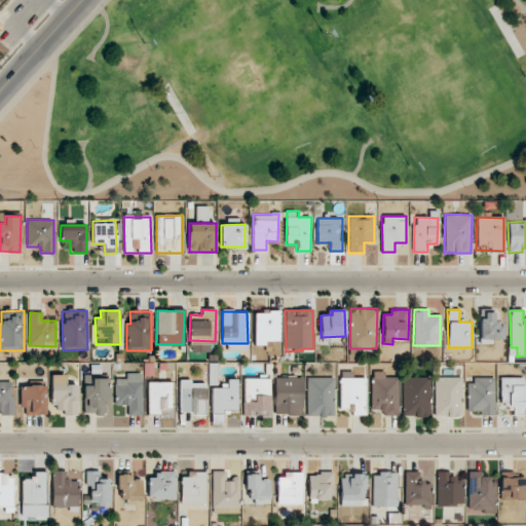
[(255,345),(265,345),(264,340),(280,340),(279,312),(255,312),(255,345)]
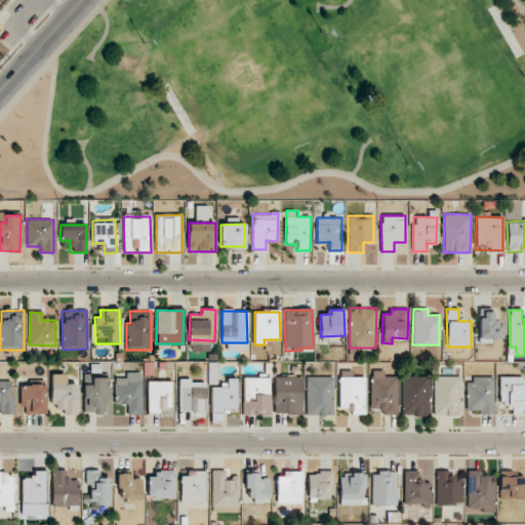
[(492,312),(479,312),(479,342),(501,341),(501,320),(493,320),(492,312)]
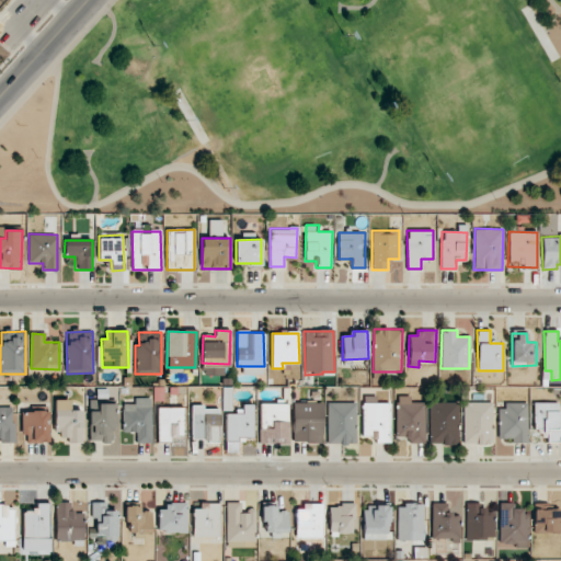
[(425,443),(424,402),(411,402),(411,396),(396,397),(397,437),(409,437),(409,443),(425,443)]
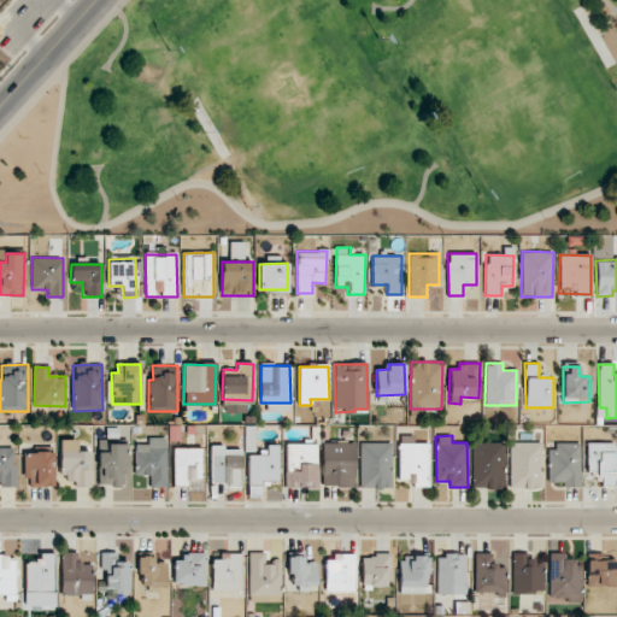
[(135,476),(150,475),(150,487),(168,487),(166,438),(147,438),(148,445),(135,445),(135,476)]
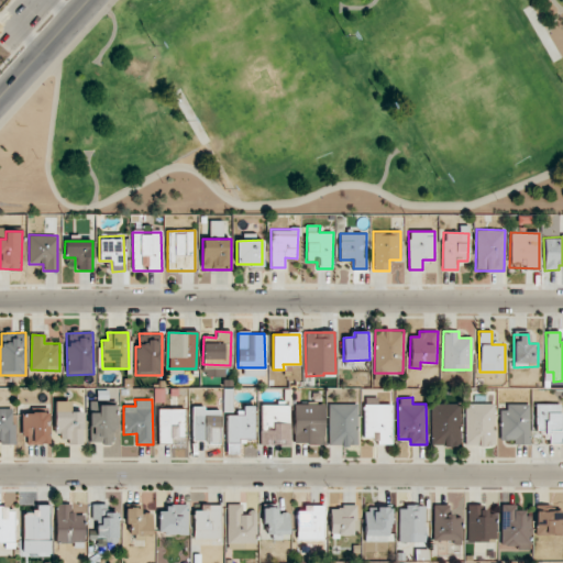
[(55,401),(55,437),(68,437),(69,444),(84,444),(83,411),(70,411),(70,401),(55,401)]
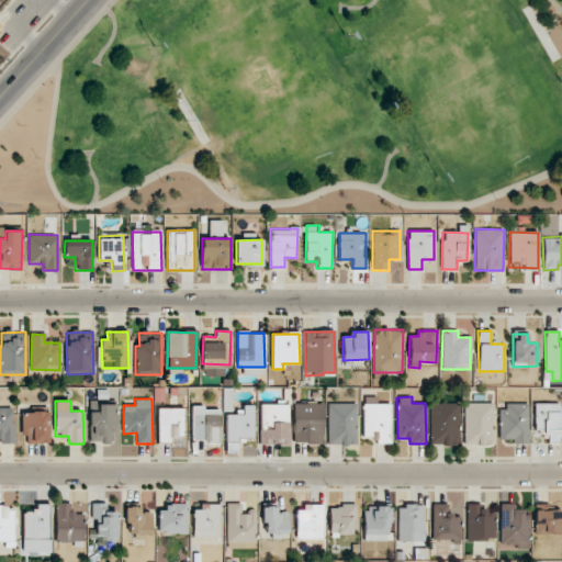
[(328,445),(357,445),(357,403),(328,403),(328,445)]
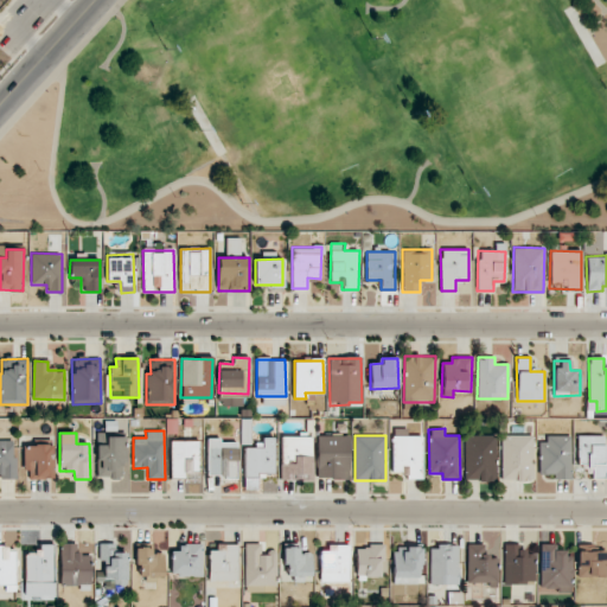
[(422,436),(402,436),(402,435),(393,435),(393,471),(404,471),(404,478),(421,479),(422,436)]
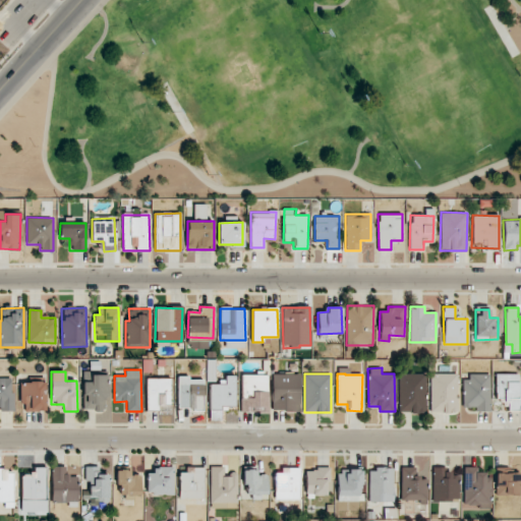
[(426,373),(399,373),(399,412),(425,412),(426,373)]
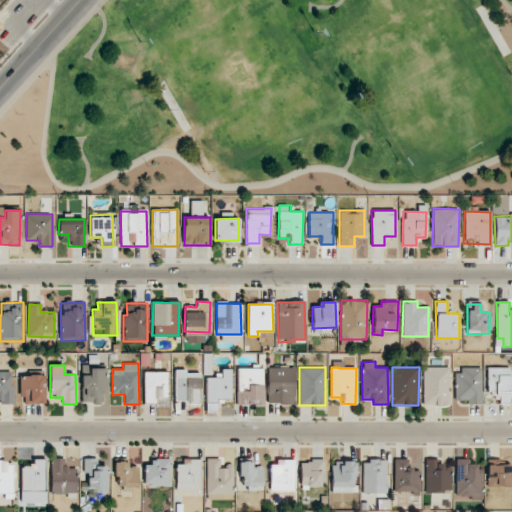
[(450,367),(424,367),(423,405),(450,405),(450,367)]
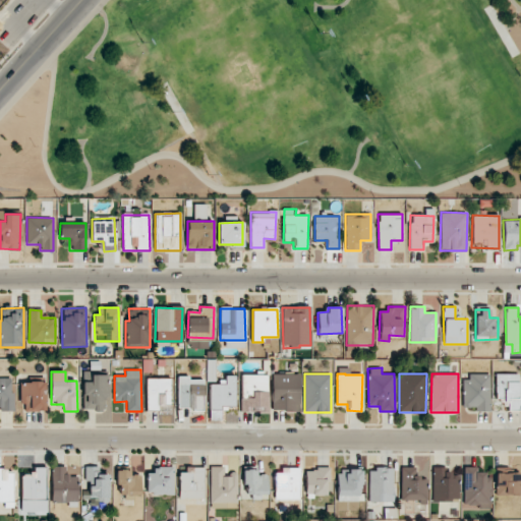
[(489,373),(469,374),(469,380),(463,380),(464,407),(475,407),(475,411),(490,411),(489,373)]
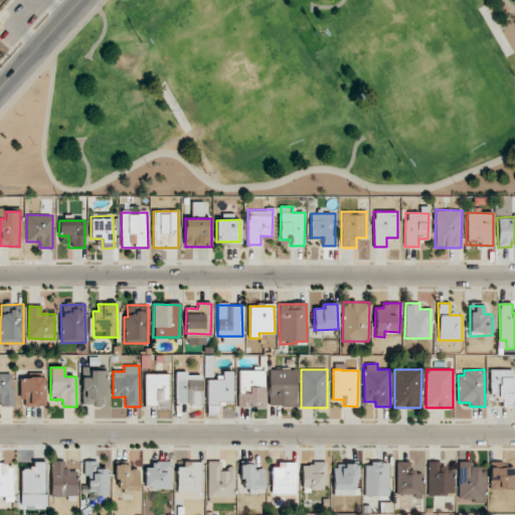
[(513,369),(490,369),(490,396),(502,396),(502,404),(514,404),(513,369)]
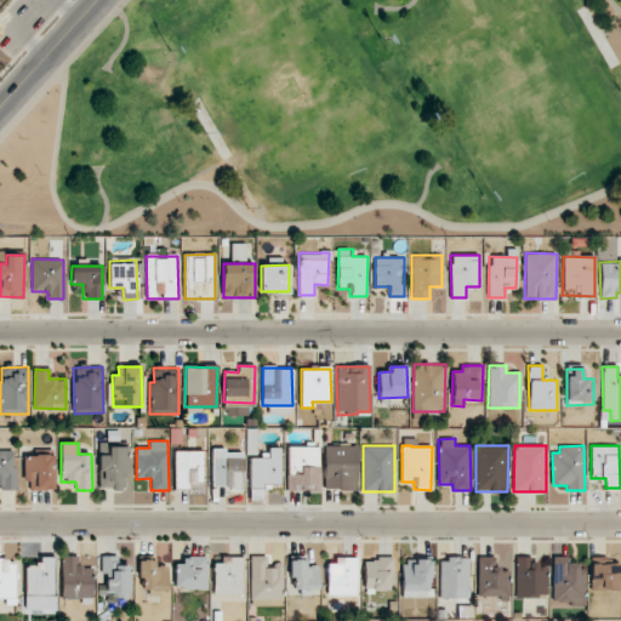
[(100,455),(100,488),(126,489),(127,446),(109,446),(109,456),(100,455)]
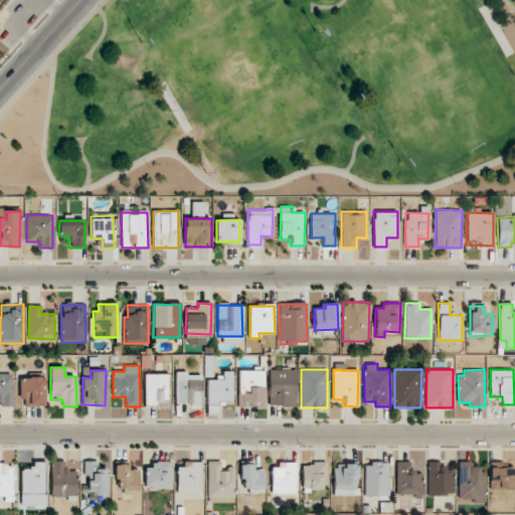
[(265,370),(237,370),(238,408),(265,407),(265,370)]
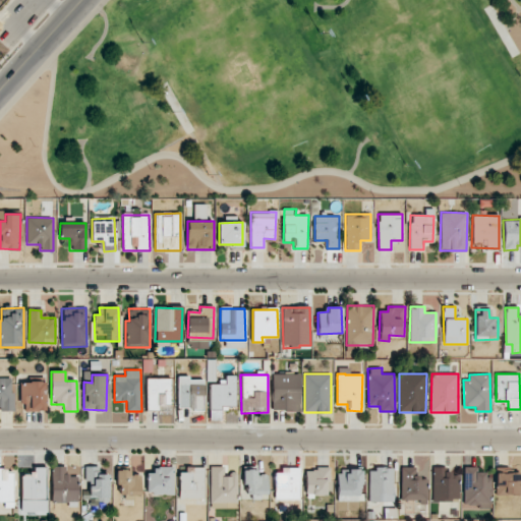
[(299,411),(300,374),(272,374),(272,411),(299,411)]
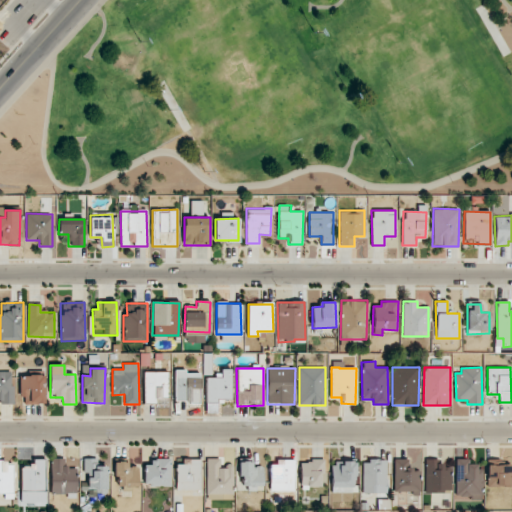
[(200,373),(185,373),(185,369),(175,369),(175,401),(187,400),(187,405),(200,405),(200,373)]
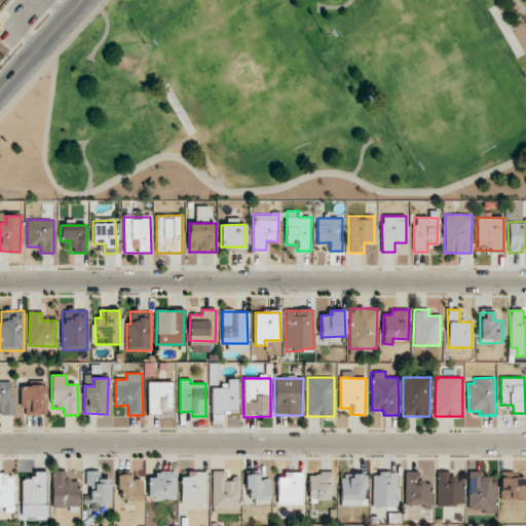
[(212,423),(223,423),(223,412),(238,412),(237,379),(227,379),(227,387),(212,388),(212,423)]
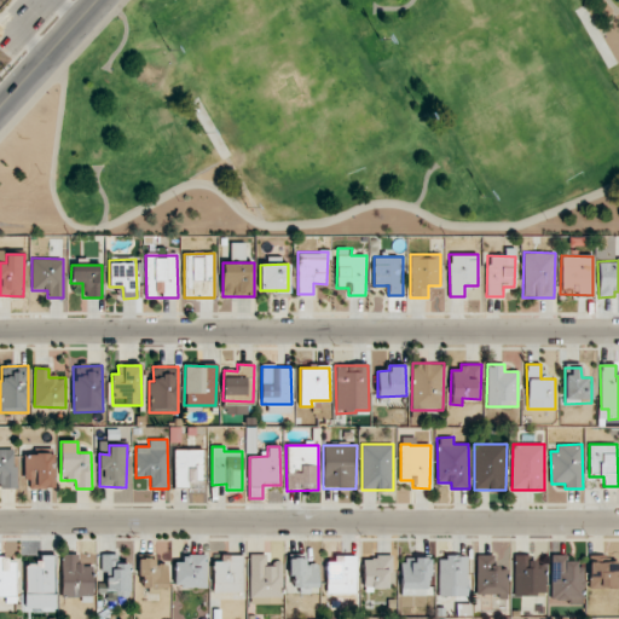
[(16,449),(0,449),(0,489),(16,489),(16,449)]
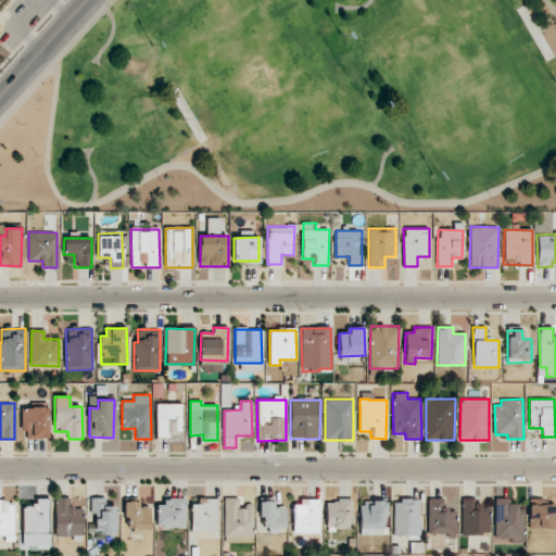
[(155,440),(181,440),(182,404),(156,403),(155,440)]
